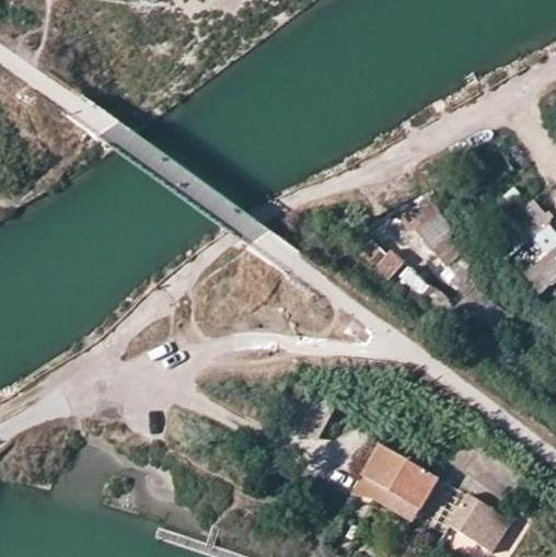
[(532,194),(510,211),(526,232),(548,215),(532,194)]
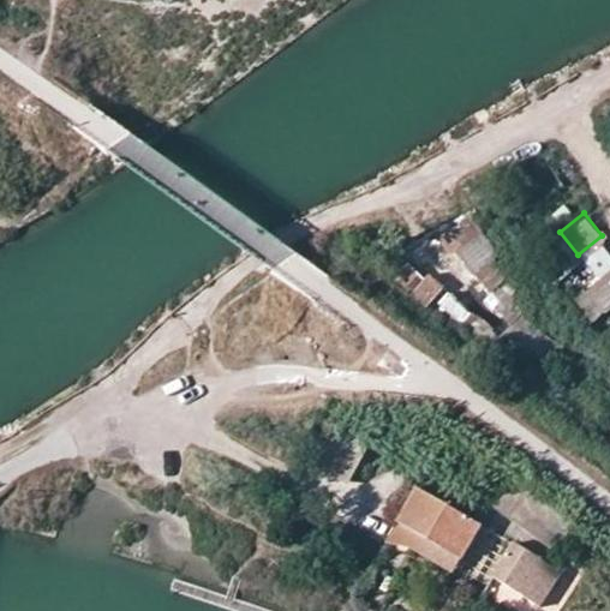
[(586,255),(599,274),(572,293),(586,313),(609,295),(609,253),(603,243),(586,255)]
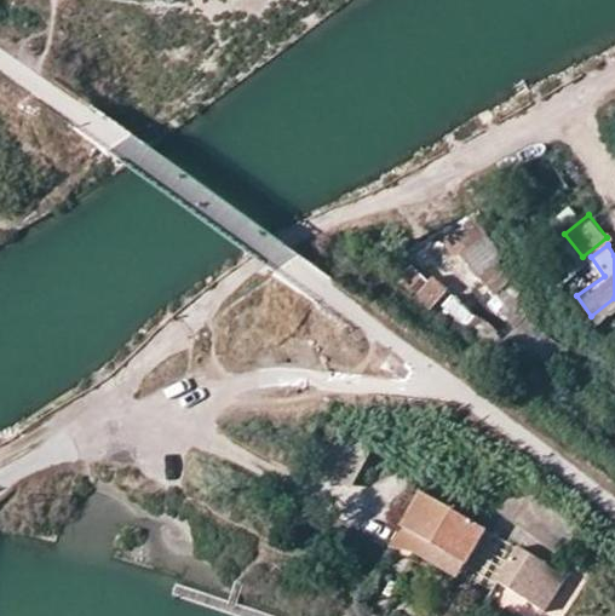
[(430,308),(443,283),(425,274),(412,297),(430,308)]
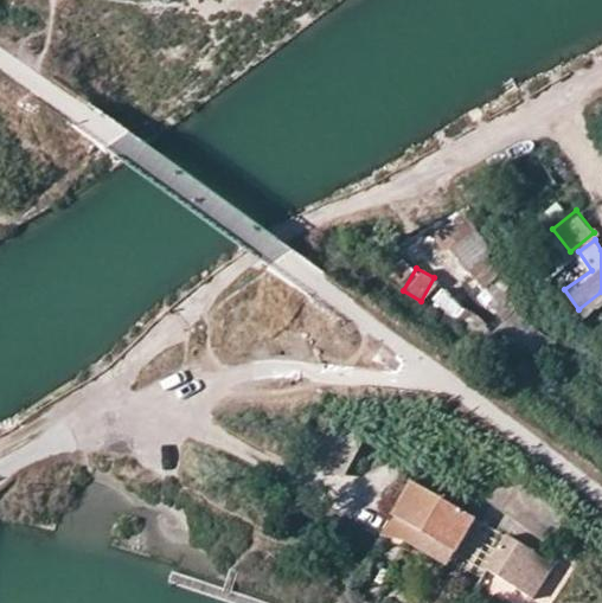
[(507,473),(487,499),(544,544),(567,518),(507,473)]
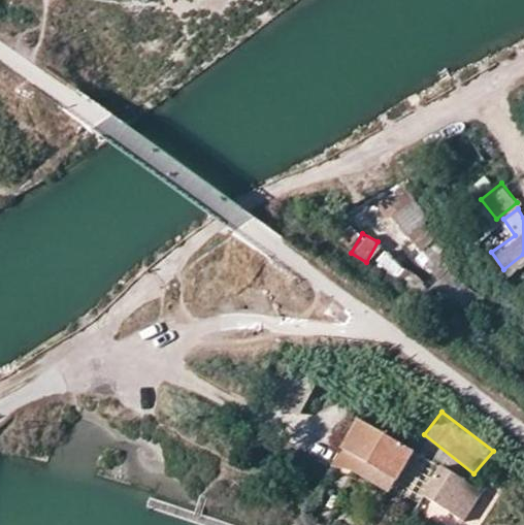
[(358,419),(341,448),(354,455),(396,480),(414,450),(394,439),(368,424),(358,419)]
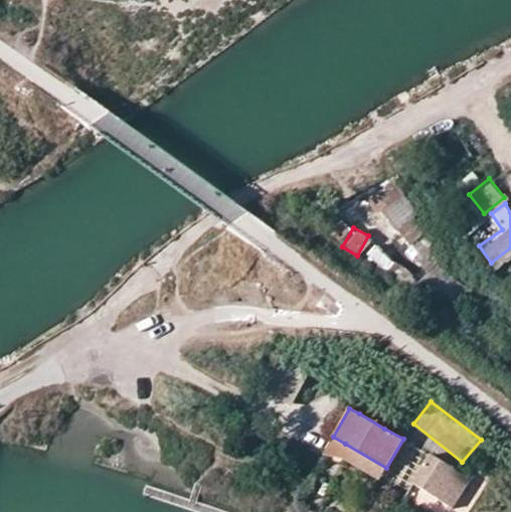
[(386,468),(345,444),(339,455),(379,479),(386,468)]
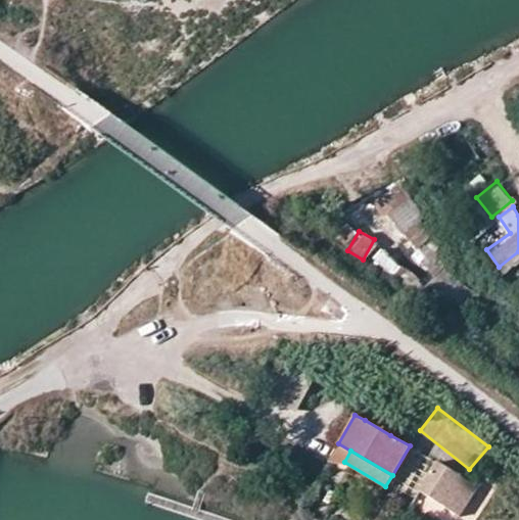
[(426,466),(414,486),(442,504),(459,509),(475,484),(454,470),(435,460),(431,468),(426,466)]
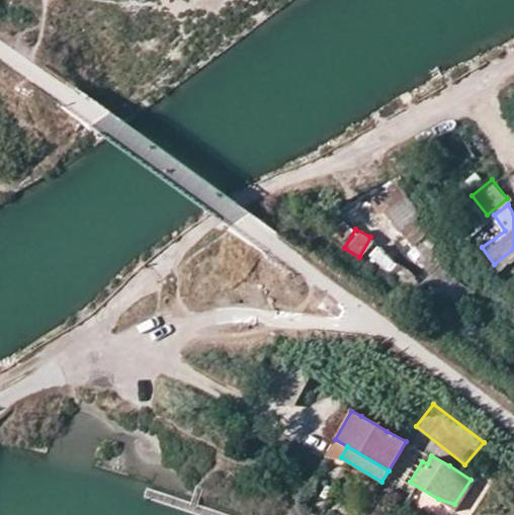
[(483,500),(480,505),(497,514),(499,510),(497,508),(498,505),(488,500),(486,502),(483,500)]
